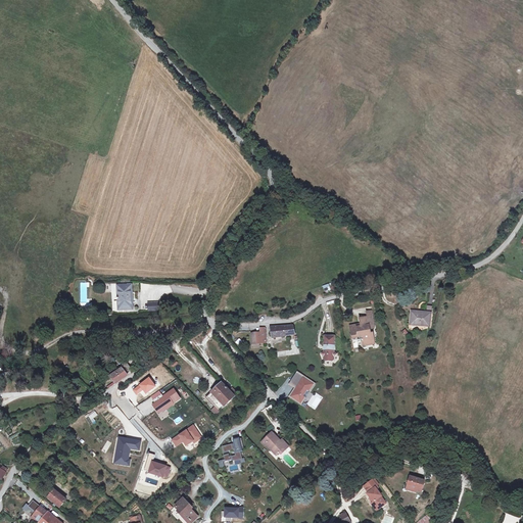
[(80,283),(81,306),(90,305),(89,299),(87,299),(87,287),(90,287),(89,283),(80,283)]
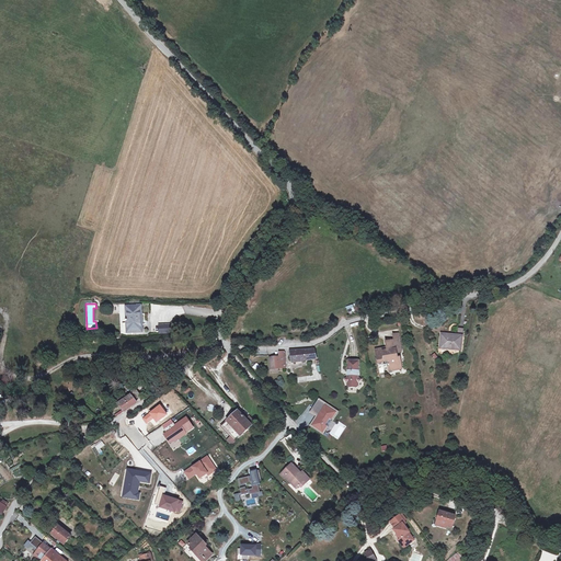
[(353,305),(345,307),(348,313),(355,311),(353,305)]
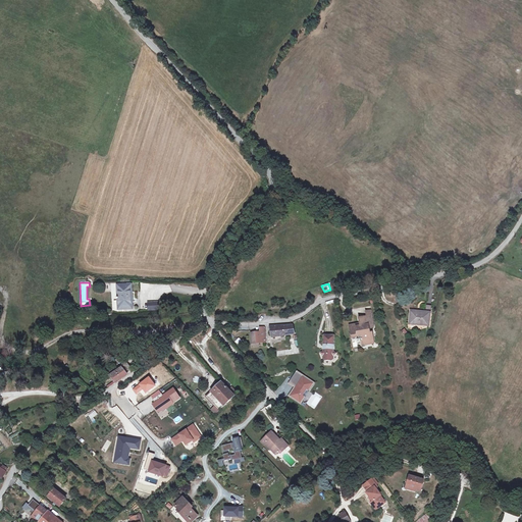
[(131,285),(117,285),(118,309),(132,308),(131,285)]
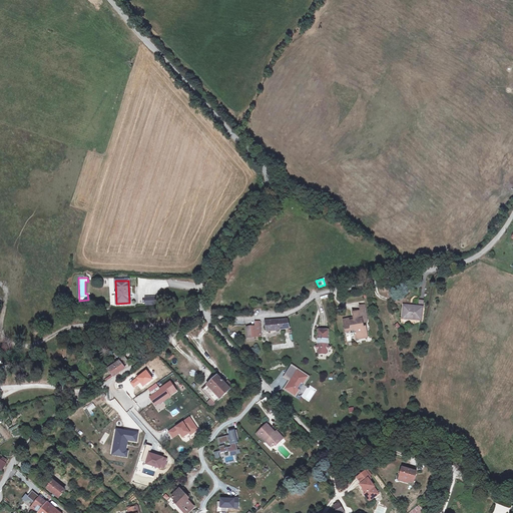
[(405,306),(404,319),(422,321),(423,308),(419,308),(405,306)]
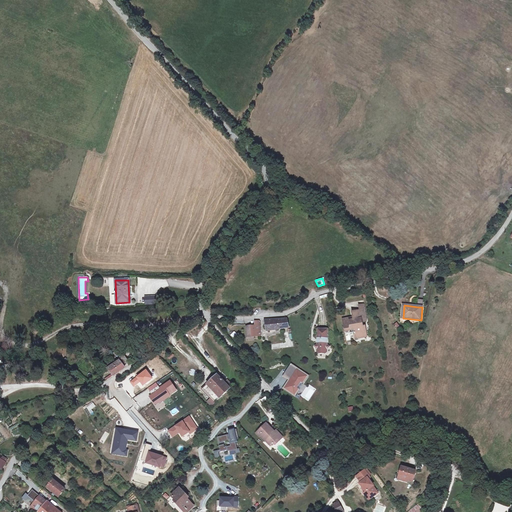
[(351,318),(343,319),(345,332),(350,331),(350,333),(354,333),(355,339),(367,337),(366,333),(365,331),(363,329),(362,329),(362,328),(363,327),(362,322),(366,321),(366,320),(365,310),(361,311),(352,312),(353,318),(354,320),(351,321),(351,318)]
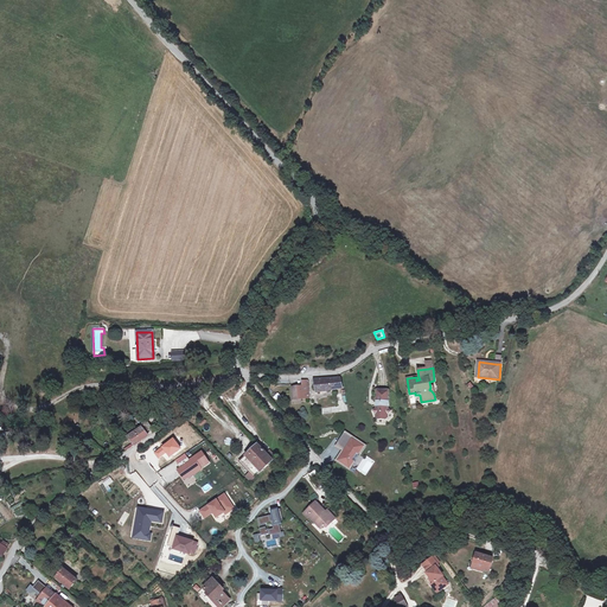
[(340,379),(314,379),(315,393),(342,389),(340,379)]
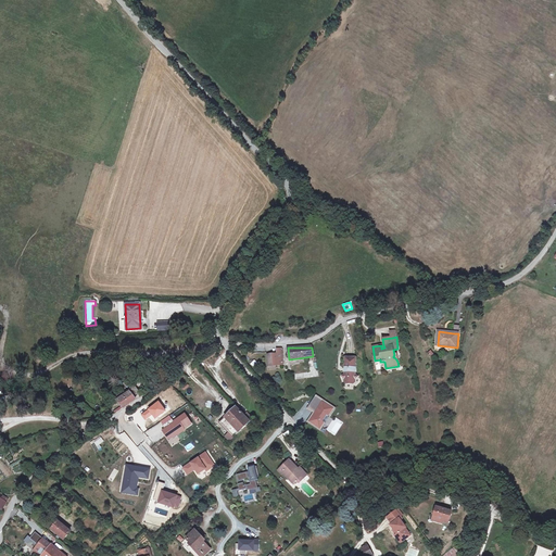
[(268,366),(282,365),(281,349),(276,350),(277,354),(267,355),(268,366)]
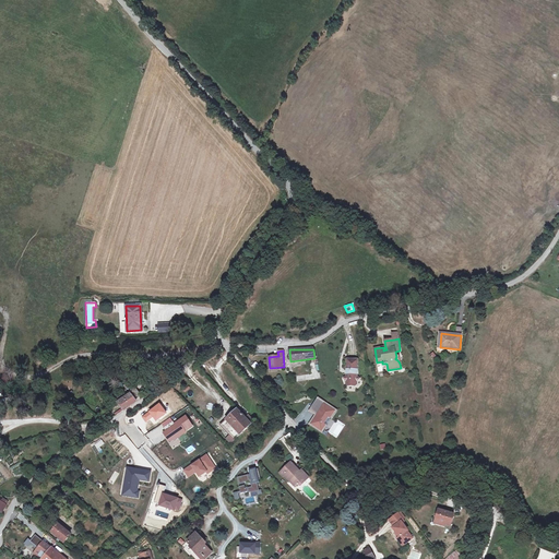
[(346,377),(344,379),(346,381),(346,383),(348,385),(355,385),(357,384),(357,381),(359,379),(357,377),(357,373),(357,370),(358,366),(357,365),(358,364),(358,359),(356,359),(356,361),(349,360),(349,359),(347,359),(347,364),(348,365),(346,366),(346,370),(348,370),(348,373),(346,373),(346,377)]
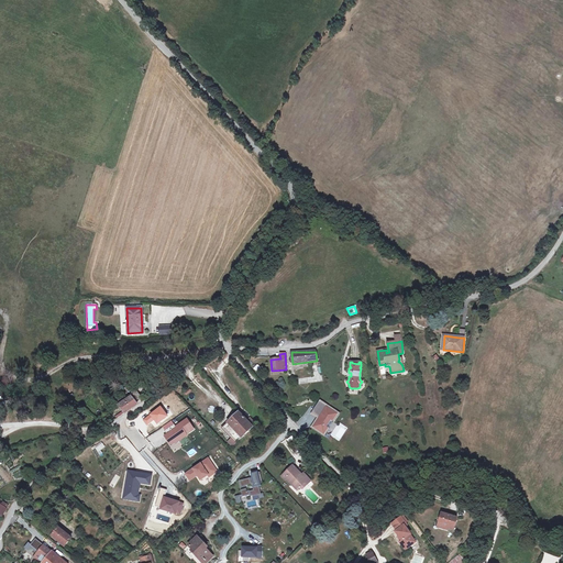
[(119,405),(119,406),(123,411),(124,414),(138,405),(135,401),(142,397),(136,390),(130,395),(131,397),(123,403),(119,405)]
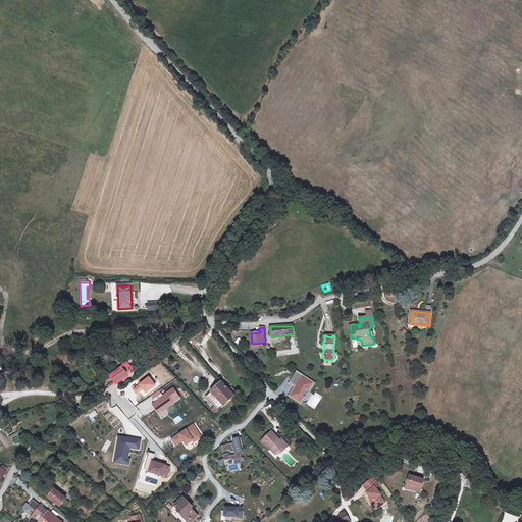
[(289,382),(296,386),(290,396),(301,403),(305,397),(303,396),(307,389),(309,390),(314,383),(296,372),(289,382)]
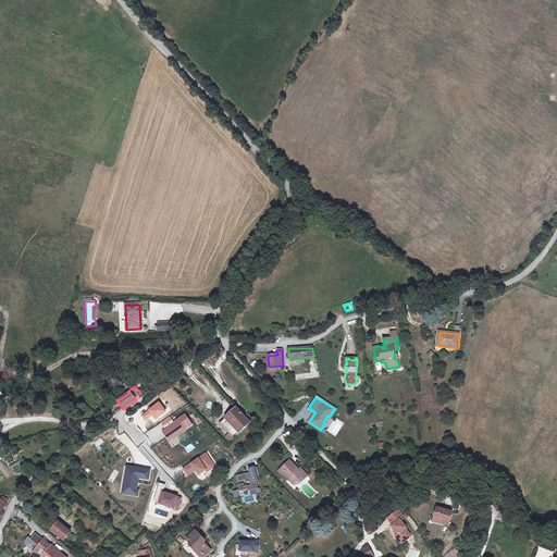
[(236,409),(221,424),(230,433),(234,438),(254,420),(247,415),(245,417),(236,409)]
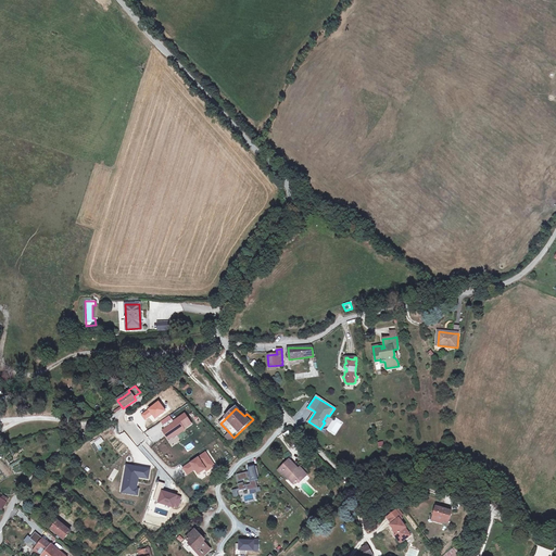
[(165,429),(163,431),(166,436),(171,433),(173,437),(174,438),(185,430),(184,429),(191,425),(185,415),(177,419),(178,420),(175,424),(172,419),(163,426),(165,429)]
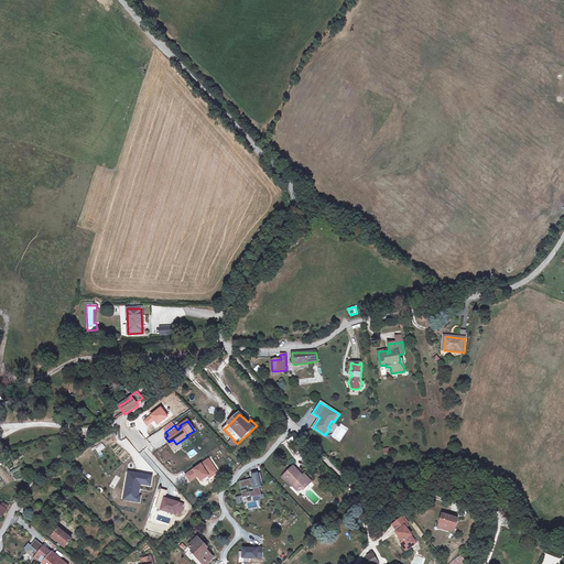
[(126,437),(121,442),(126,447),(130,444),(126,437)]
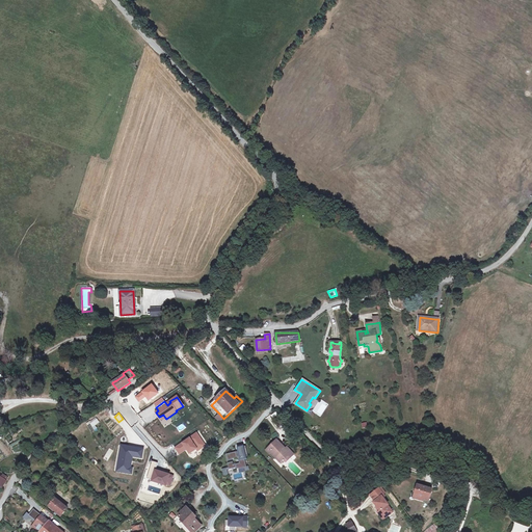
[(103,416),(97,420),(102,427),(108,423),(103,416)]
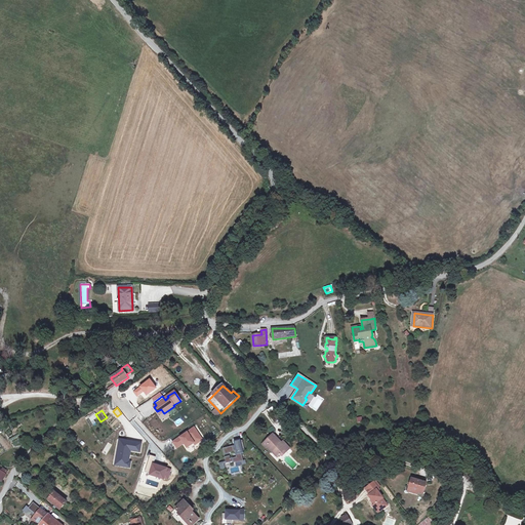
[(183,436),(173,442),(176,447),(184,443),(188,448),(194,444),(195,445),(201,441),(198,436),(199,435),(194,428),(187,433),(188,433),(183,436)]
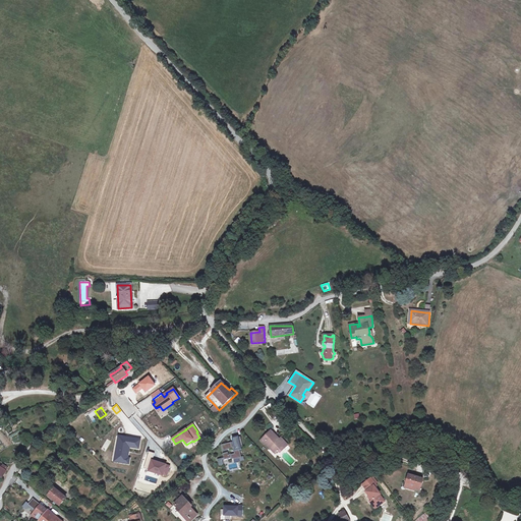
[(271,431),(262,440),(265,443),(276,454),(279,451),(286,444),(283,440),(280,442),(279,441),(279,440),(271,431)]
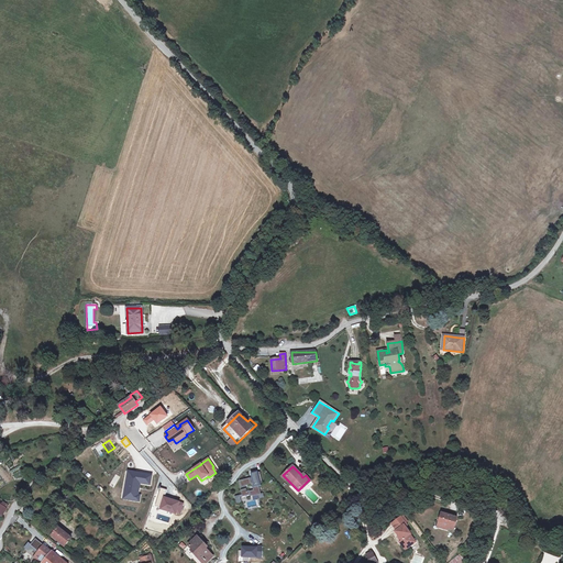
[(129,472),(124,493),(138,495),(139,489),(138,489),(139,483),(150,485),(152,476),(129,472)]
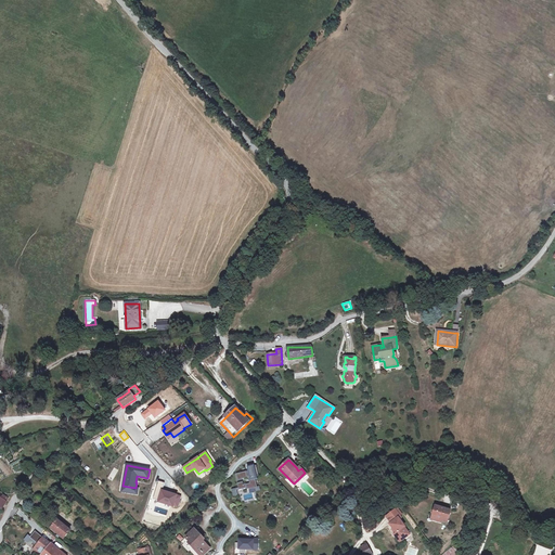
[(248,479),(250,485),(244,486),(243,482),(237,485),(239,489),(240,490),(246,488),(247,490),(256,487),(257,487),(256,480),(257,479),(257,477),(258,477),(256,466),(247,468),(248,473),(246,474),(246,473),(235,475),(237,482),(243,480),(248,479)]
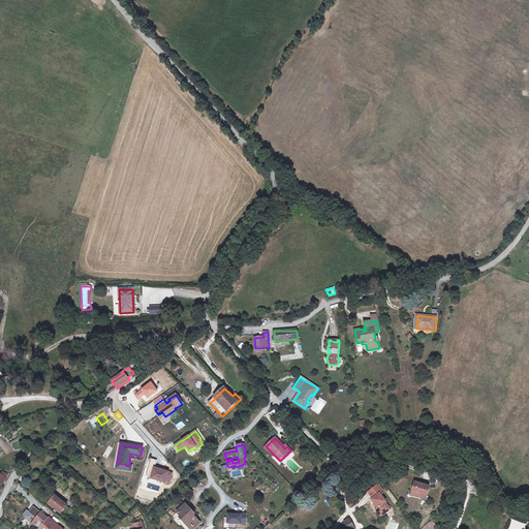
[(102,456),(107,459),(113,448),(109,445),(102,456)]
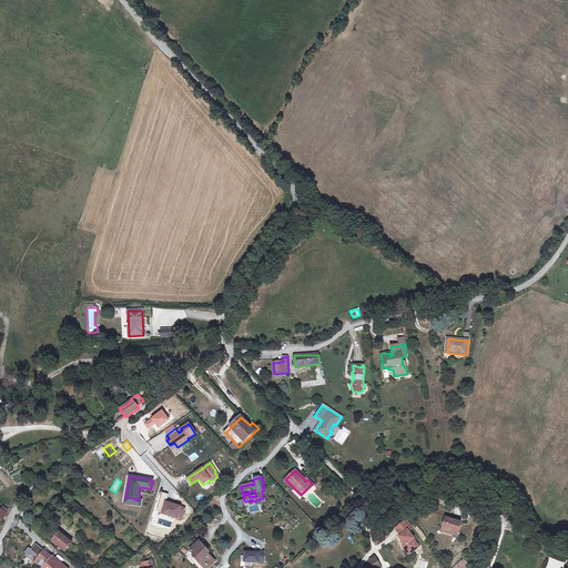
[(312,484),(304,492),(305,494),(314,486),(312,484)]
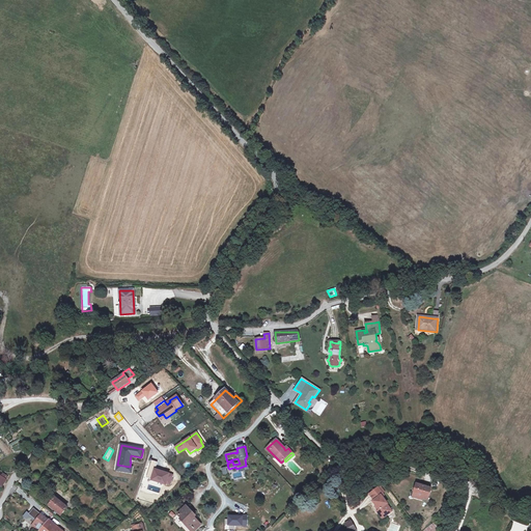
[(151,460),(146,477),(152,479),(151,481),(166,485),(166,484),(170,485),(173,476),(156,470),(158,463),(151,460)]
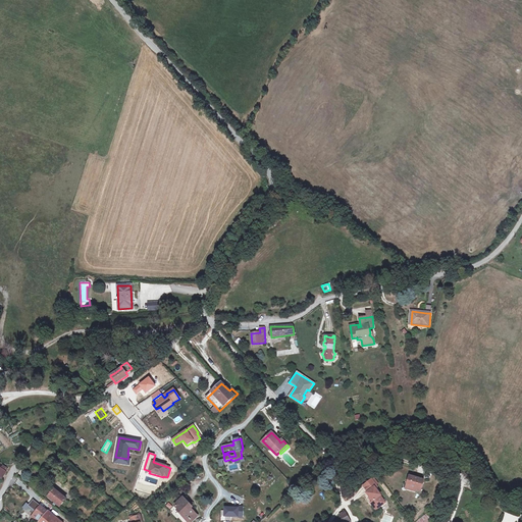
[(0,468),(0,479),(1,480),(7,472),(6,472),(8,469),(3,466),(1,469),(0,468)]
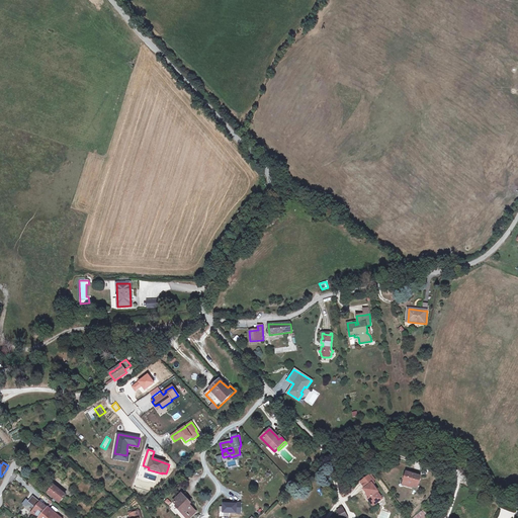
[(35,465),(27,473),(33,480),(41,471),(35,465)]
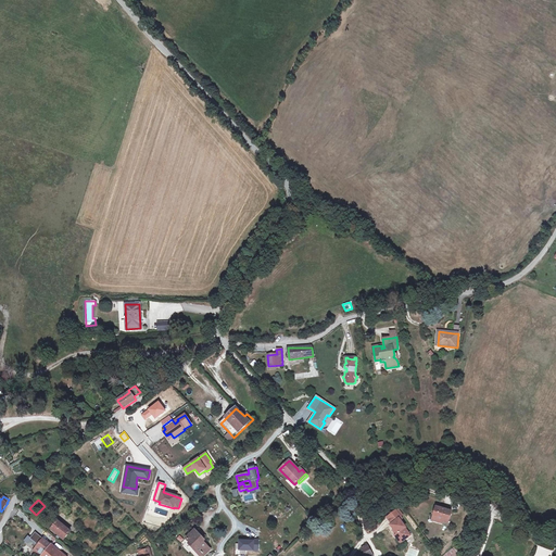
[(436,507),(432,518),(442,521),(442,522),(447,523),(452,513),(445,510),(442,509),(443,507),(438,505),(438,508),(436,507)]
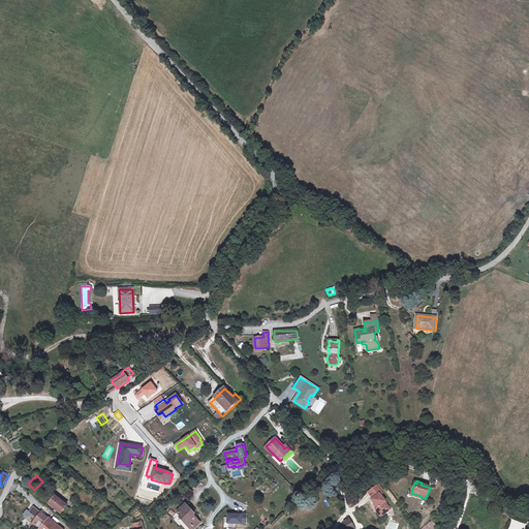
[(376,487),(368,493),(373,499),(371,500),(377,508),(375,509),(379,515),(381,512),(383,515),(391,509),(384,503),(385,502),(381,496),(382,495),(376,487)]
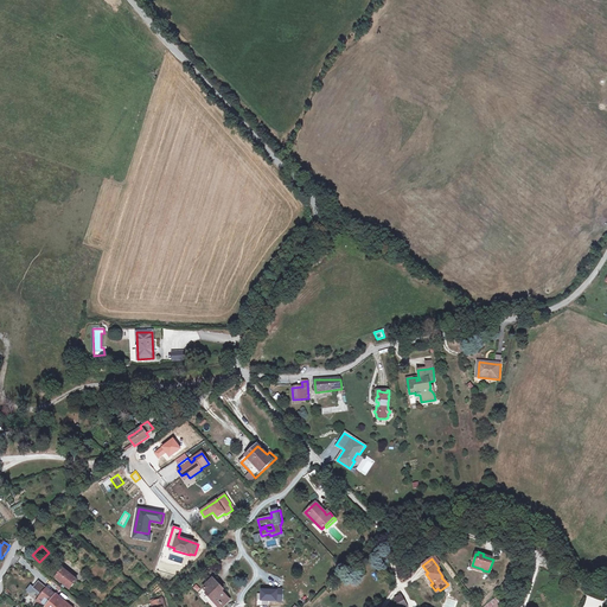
[(63,569),(56,579),(63,585),(68,588),(70,589),(71,588),(71,587),(76,582),(77,581),(63,569)]
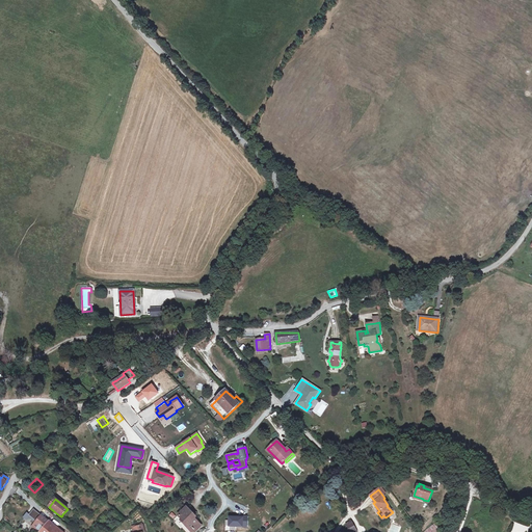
[(187,508),(180,516),(186,524),(185,525),(191,531),(200,524),(192,516),(193,514),(187,508)]
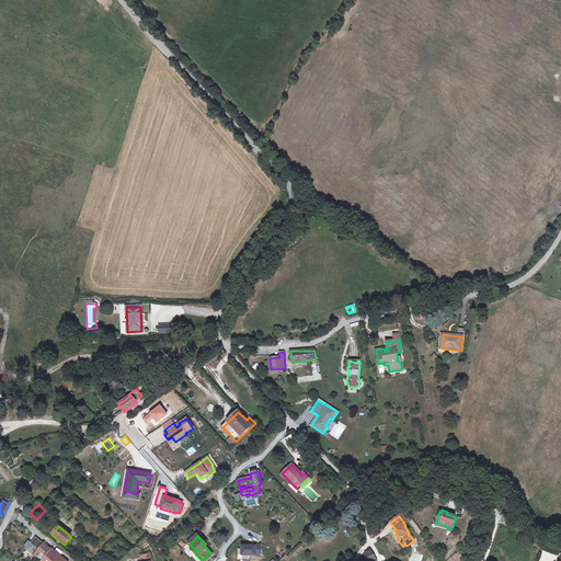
[(38,550),(33,556),(39,560),(66,560),(64,559),(63,560),(52,551),(53,550),(53,549),(52,550),(44,544),(36,537),(31,544),(38,550)]
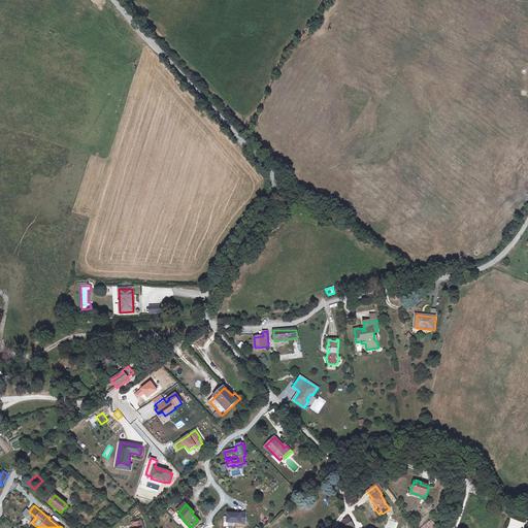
[(236,515),(228,514),(228,523),(245,523),(245,513),(240,513),(240,515),(236,515)]
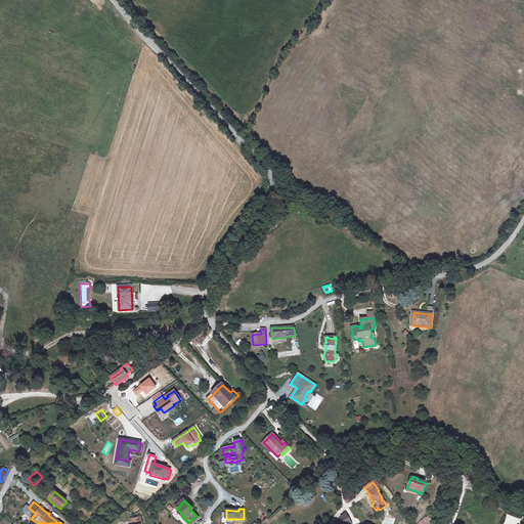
[(429,515),(417,523),(429,523),(433,521),(429,515)]
